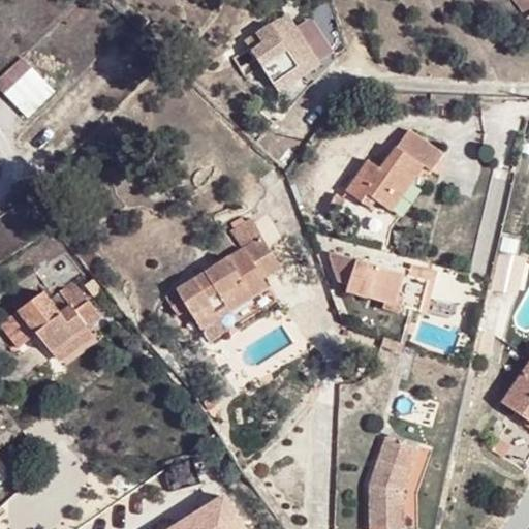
[(528,0),(512,0),(528,19),(528,0)]
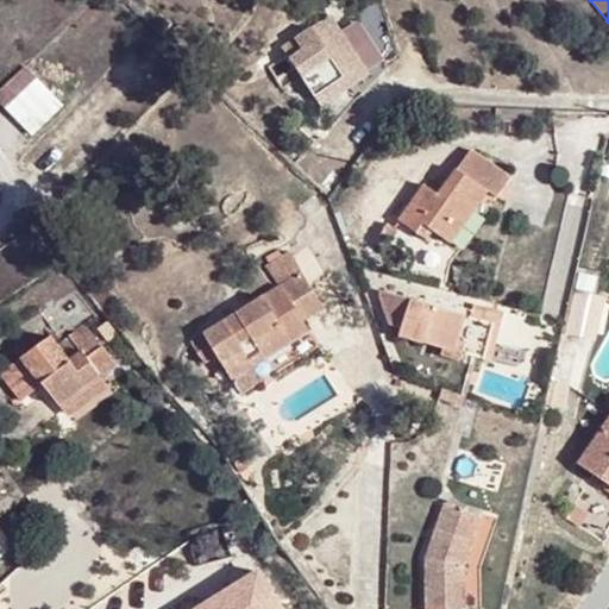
[(277,48),(283,56),(293,71),(312,99),(341,79),(331,60),(349,46),(333,23),(312,31),(307,26),(277,48)]
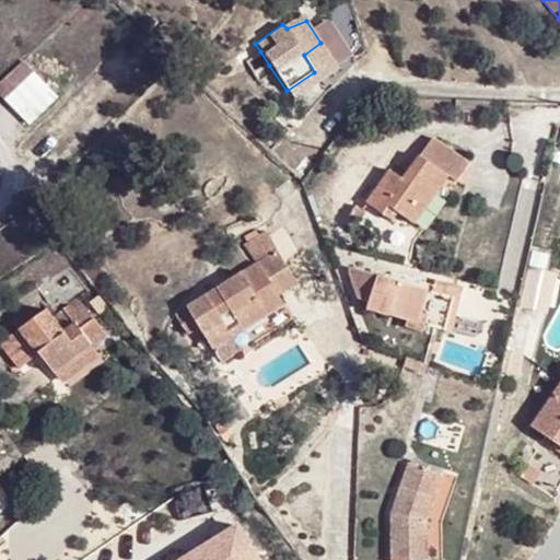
[(9,73),(0,82),(0,96),(2,100),(19,83),(9,73)]
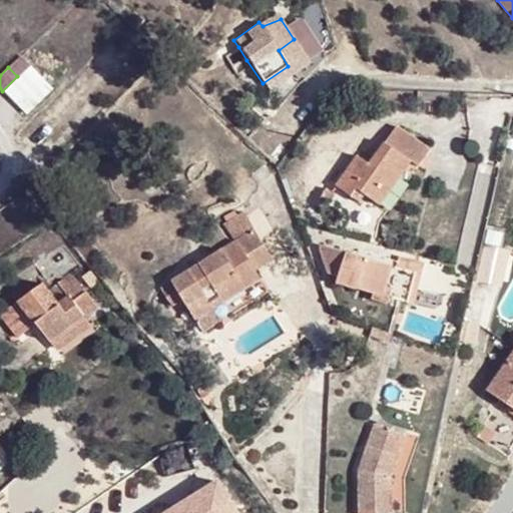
[(393,129),(382,143),(407,162),(414,167),(424,154),(393,129)]
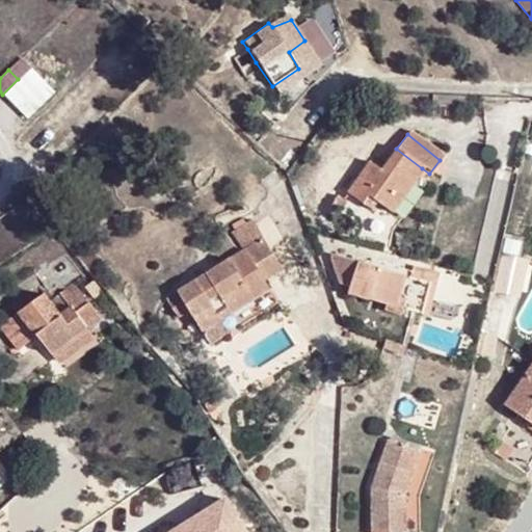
[(347,189),(362,201),(367,193),(373,201),(390,211),(422,168),(396,149),(379,169),(368,161),(347,189)]
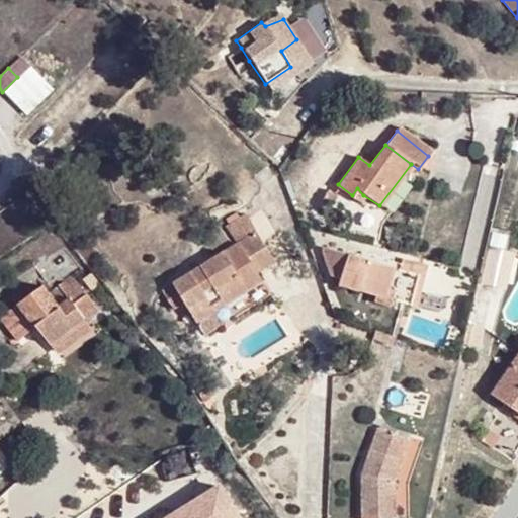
[(329,186),(319,198),(328,204),(338,192),(329,186)]
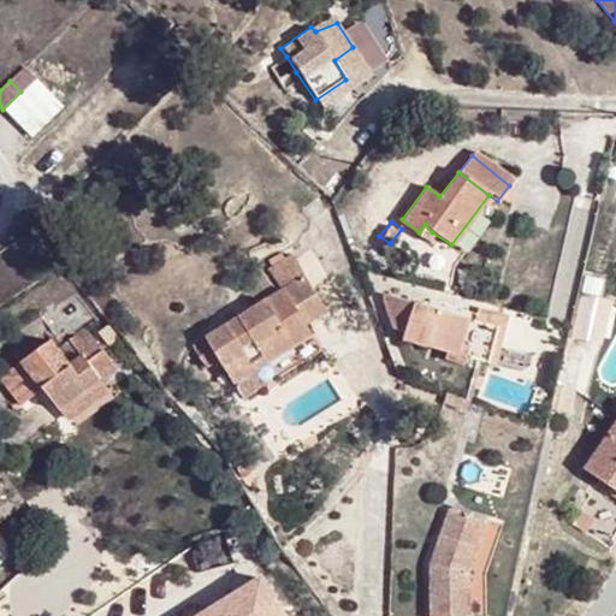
[(427,238),(432,232),(425,224),(419,232),(427,238)]
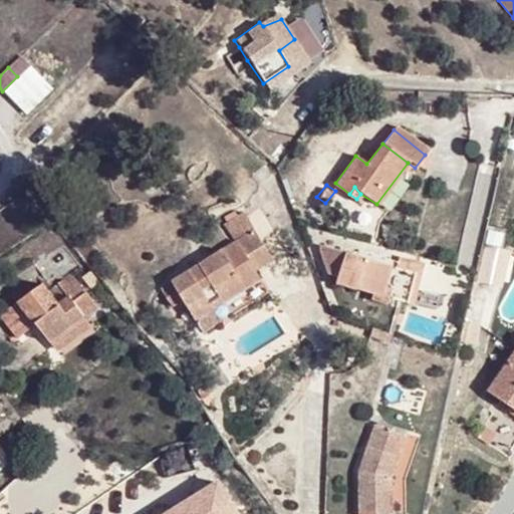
[(203,332),(220,321),(212,308),(208,304),(219,297),(223,302),(260,276),(256,267),(273,256),(254,228),(171,283),(203,332)]
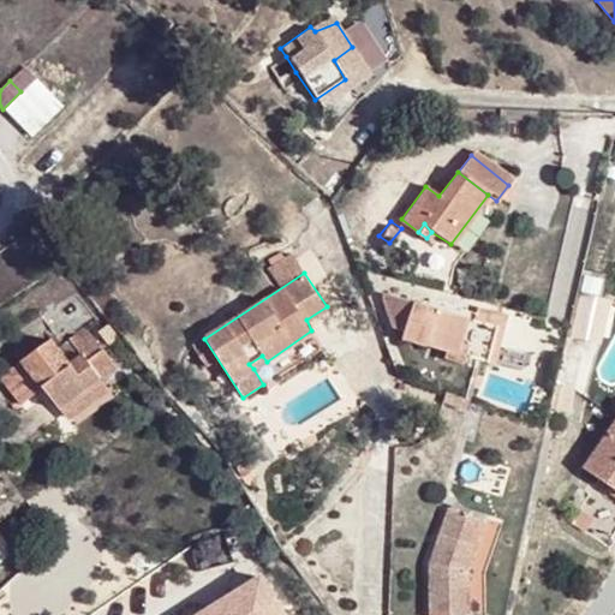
[(488,323),(387,294),(396,322),(408,327),(407,338),(479,358),(488,323)]
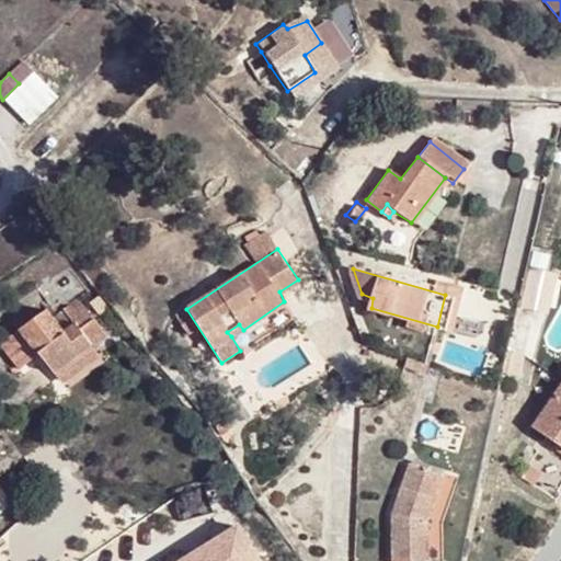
[(46,309),(0,342),(0,347),(15,369),(36,355),(49,375),(77,353),(63,332),(46,309)]
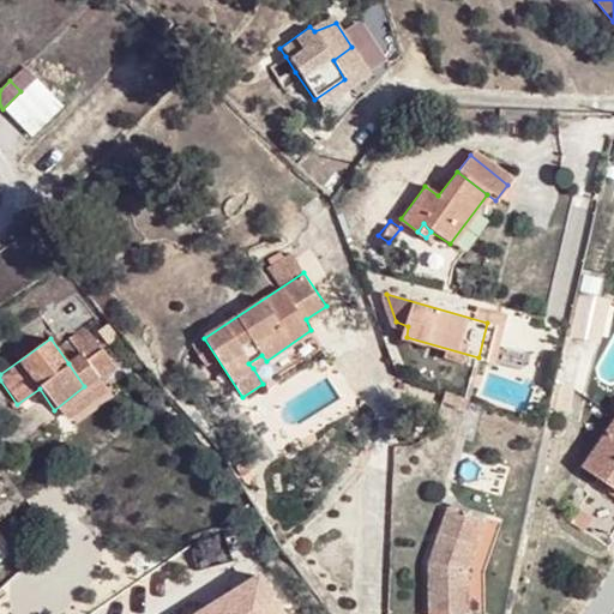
[(72,353),(76,359),(80,355),(84,361),(100,353),(90,339),(72,353)]
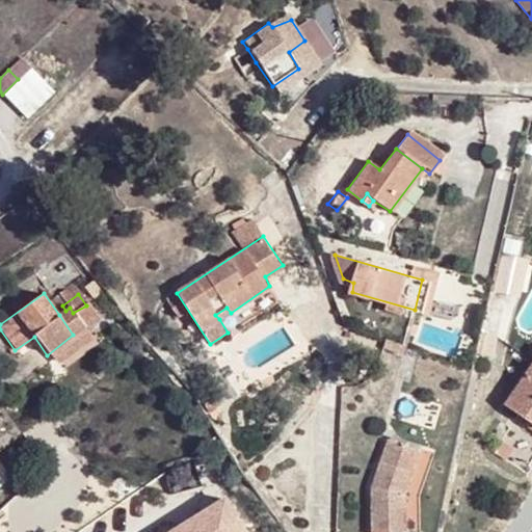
[(65,311),(59,315),(73,335),(83,328),(73,313),(70,308),(65,311)]
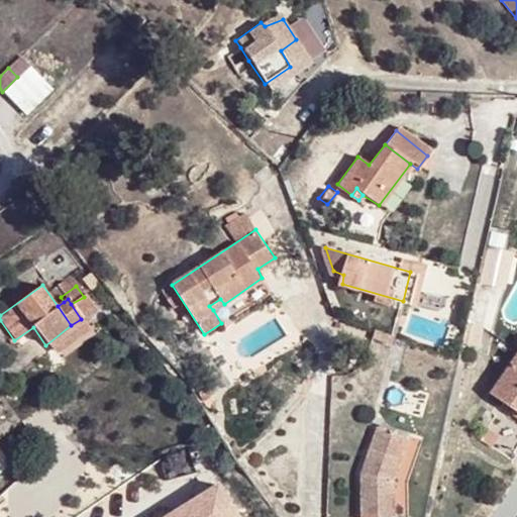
[(209,306),(213,310),(224,304),(220,299),(209,306)]
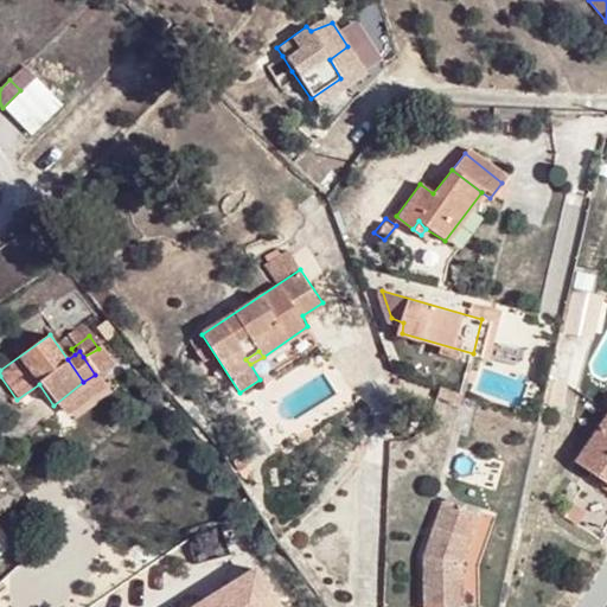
[(606,410),(570,466),(606,490),(606,410)]
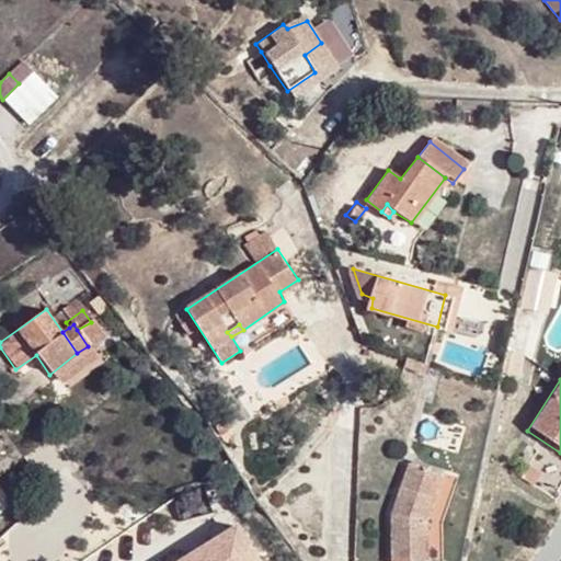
[(432,476),(400,464),(379,513),(378,560),(415,560),(415,516),(432,476)]
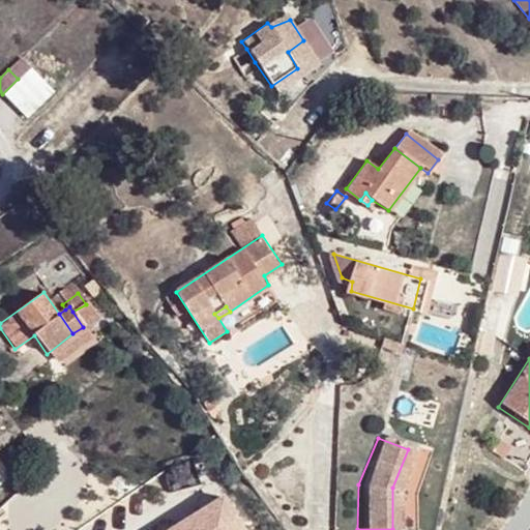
[(194,496),(148,529),(176,529),(205,508),(194,496)]
